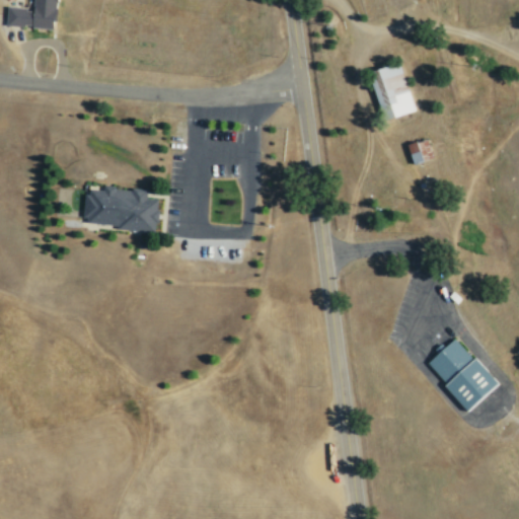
[(6,8),(5,26),(55,28),(55,0),(31,0),(32,9),(6,8)]
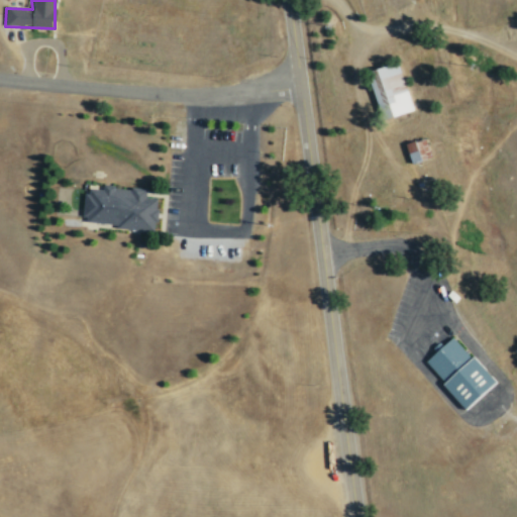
[(411,110),(397,63),(366,72),(381,119),(411,110)]
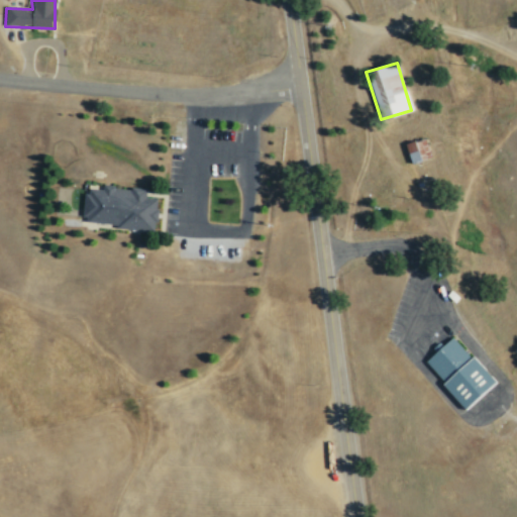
[(409,164),(430,159),(425,138),(404,143),(409,164)]
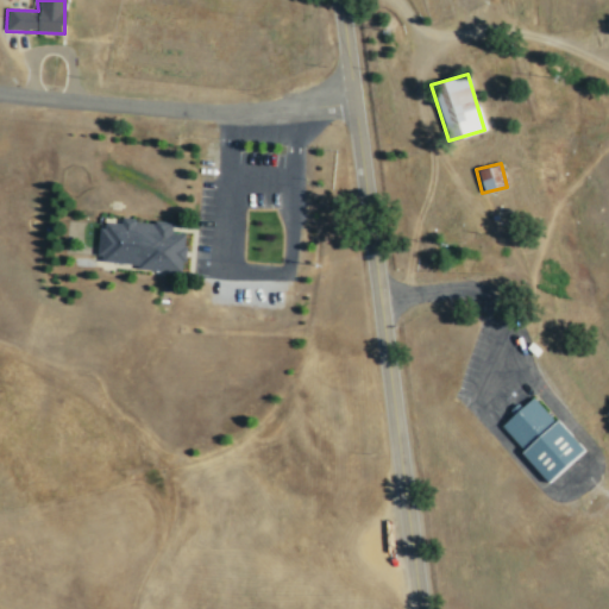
[(182,233),(179,272),(136,269),(136,264),(99,261),(102,223),(119,224),(119,220),(170,225),(170,233),(182,233)]
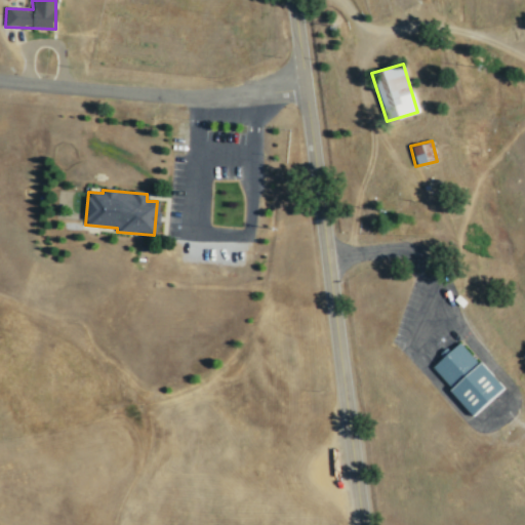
[(500,389),(459,341),(430,368),(471,415),(500,389)]
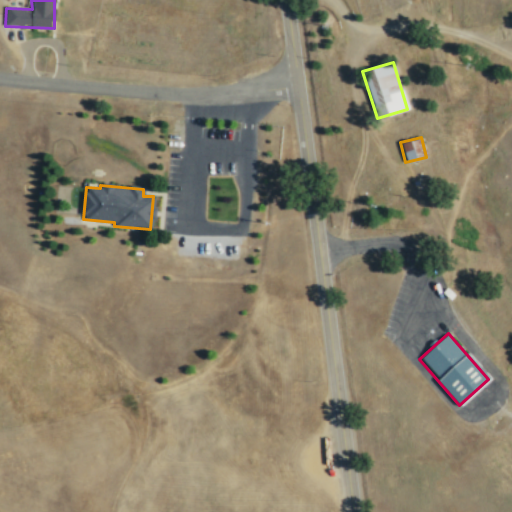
All buildings are outlined.
